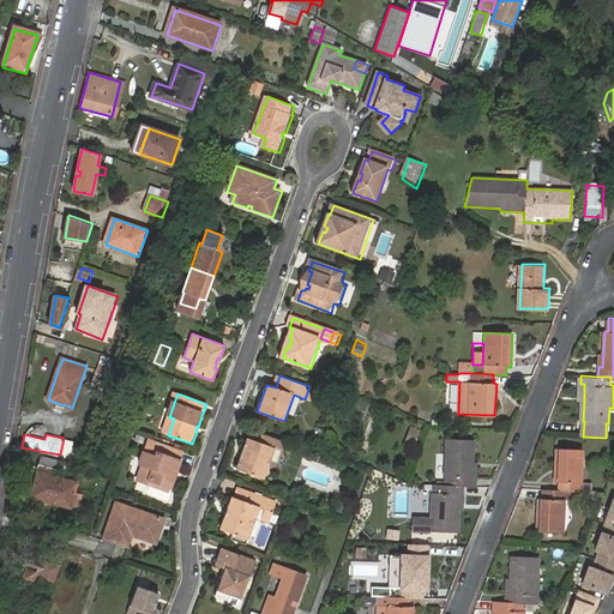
[(269,469),(271,461),(276,450),(283,452),(288,443),(265,435),(263,444),(251,439),(239,470),(265,480),(269,469)]
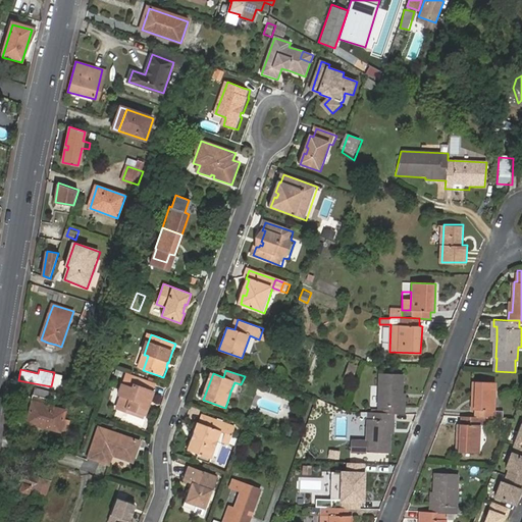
[(381,372),(379,412),(396,412),(406,413),(406,407),(403,406),(403,392),(404,373),(381,372)]
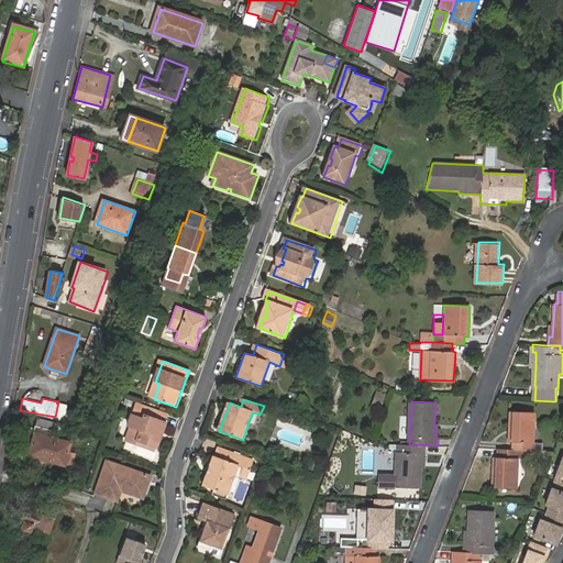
[(159,449),(163,438),(158,435),(161,431),(165,432),(170,416),(148,409),(138,405),(130,428),(133,428),(129,441),(129,442),(139,445),(140,442),(159,449)]
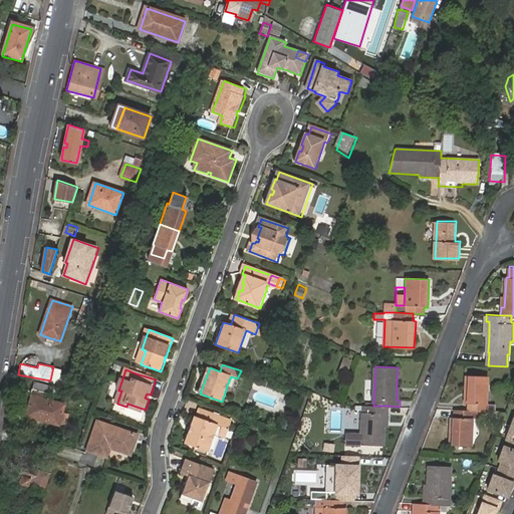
[(482,411),(497,412),(497,404),(487,403),(488,376),(467,375),(465,404),(470,404),(470,410),(482,411)]
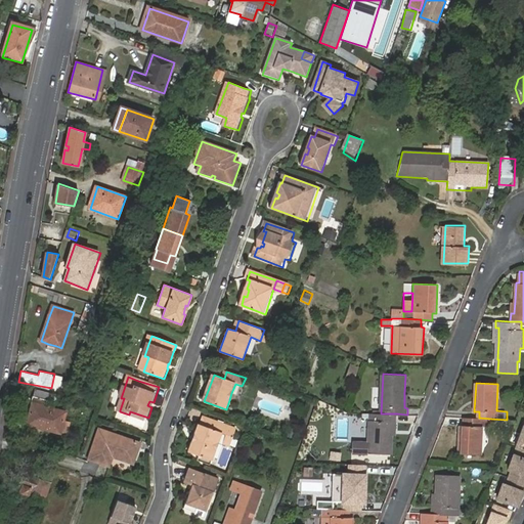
[(53,434),(61,409),(47,404),(50,394),(35,389),(32,399),(34,399),(27,425),(53,434)]
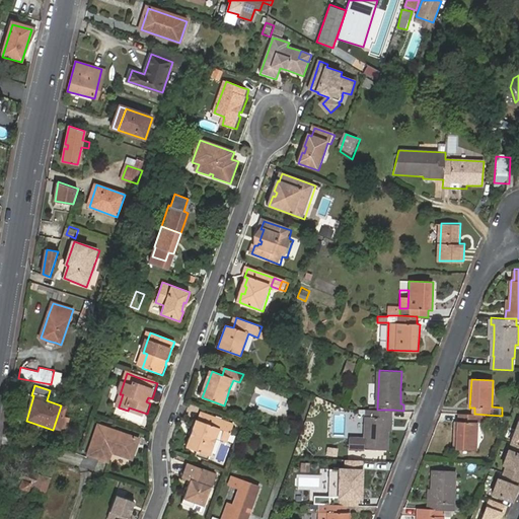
[(67,408),(61,405),(53,430),(61,431),(67,408)]
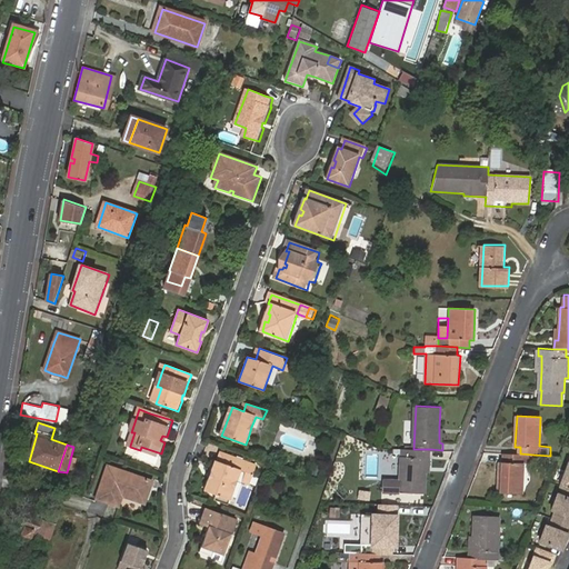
[(160,457),(161,453),(141,447),(140,450),(160,457)]
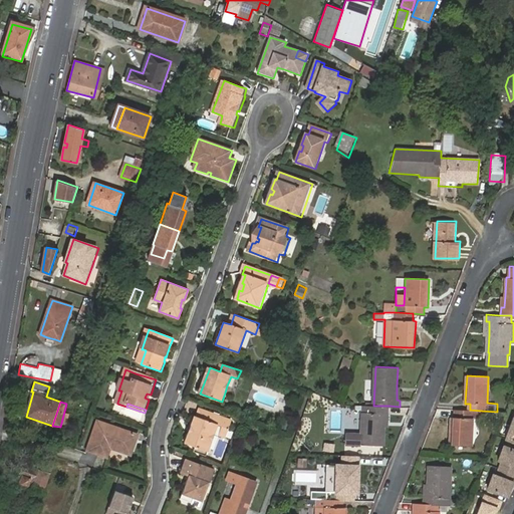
[(373,406),(364,405),(362,433),(347,433),(347,443),(384,444),(386,426),(387,412),(390,412),(390,406),(373,406)]
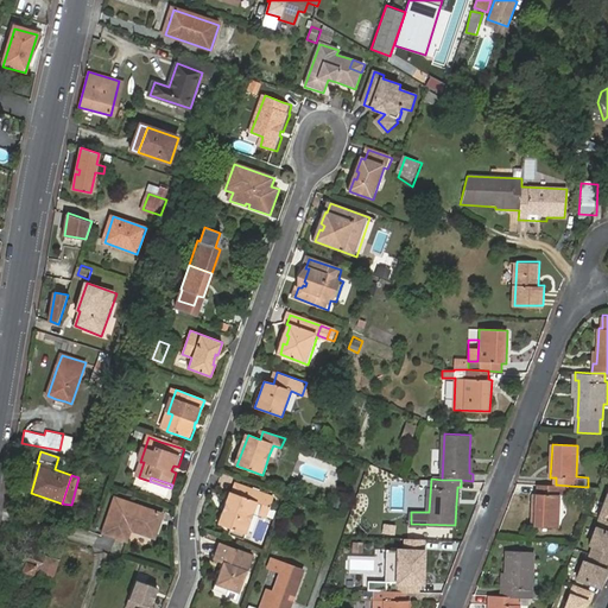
[(236,485),(233,493),(246,498),(249,489),(236,485)]
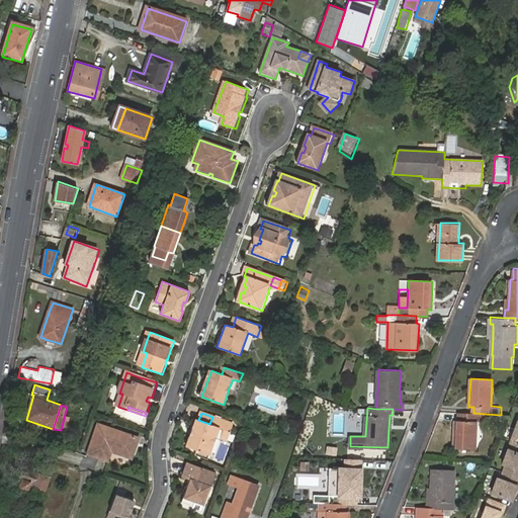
[(486,414),(473,413),(459,413),(458,420),(455,420),(454,448),(477,449),(478,421),(486,421),(486,414)]
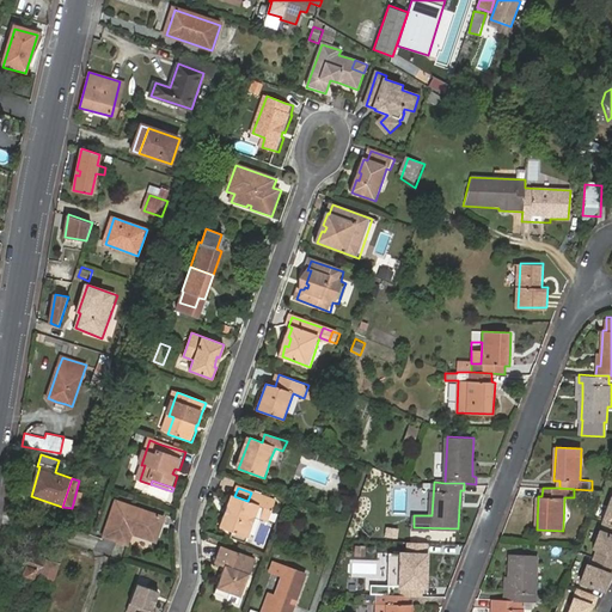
[(227,515),(225,515),(220,527),(233,532),(232,538),(246,543),(249,537),(248,537),(259,506),(265,508),(274,510),(276,502),(251,493),(248,501),(234,496),(232,495),(227,508),(228,510),(227,515)]
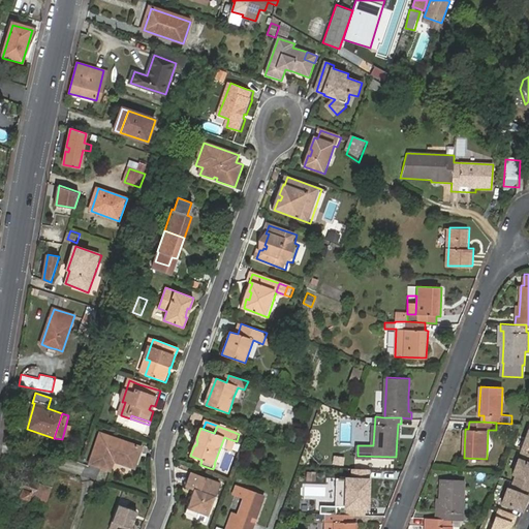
[(117,460),(116,463),(134,470),(142,447),(120,440),(113,437),(100,433),(90,465),(109,471),(113,462),(114,459),(117,460)]
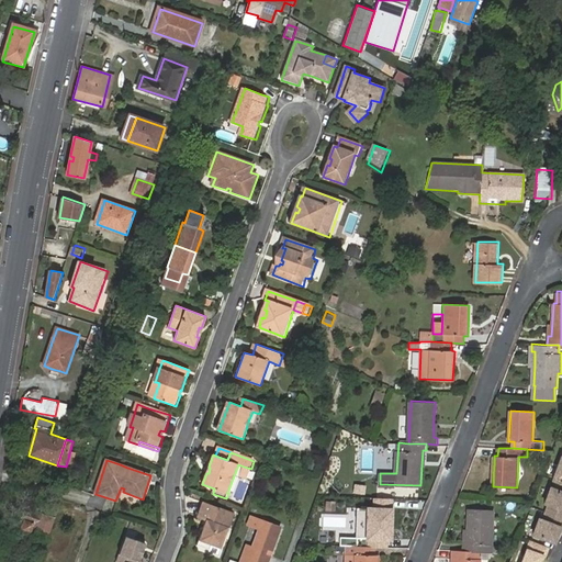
[(251,469),(244,467),(240,475),(247,479),(251,469)]
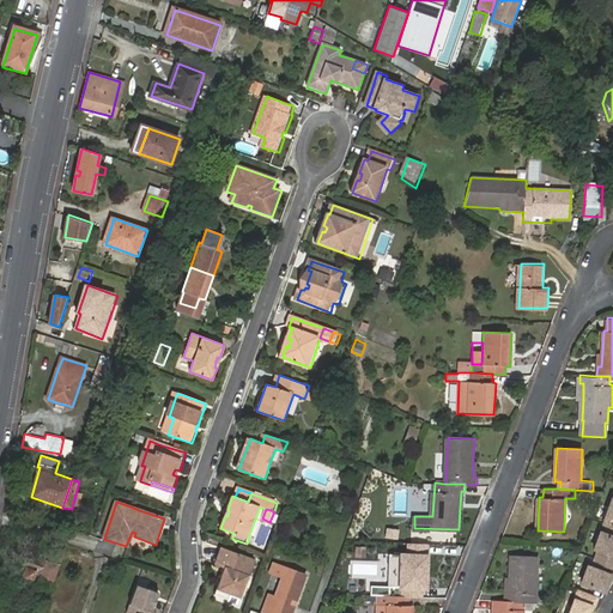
[(598,547),(595,556),(612,563),(612,534),(601,529),(594,546),(598,547)]
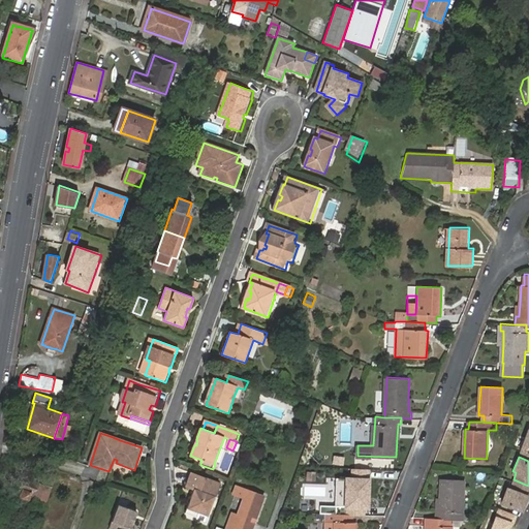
[(21,489),(18,497),(20,501),(28,504),(29,503),(44,508),(56,476),(48,473),(43,485),(25,478),(22,489),(21,489)]
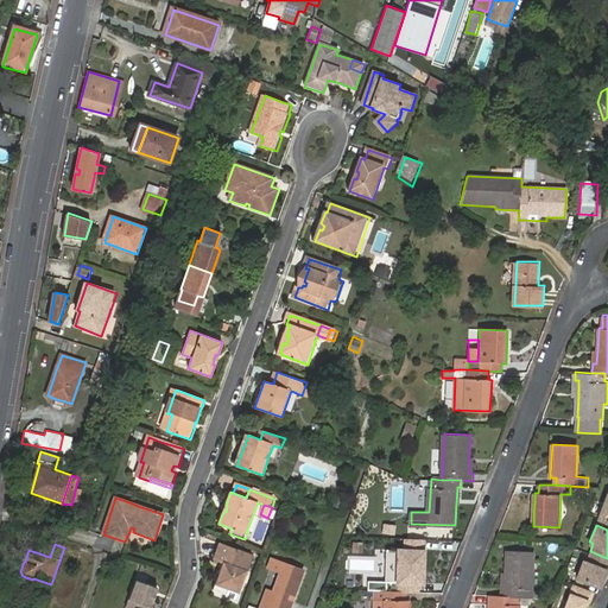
[(216,559),(225,562),(228,563),(226,571),(222,570),(219,581),(215,590),(228,595),(230,589),(240,593),(254,556),(222,544),(216,559)]
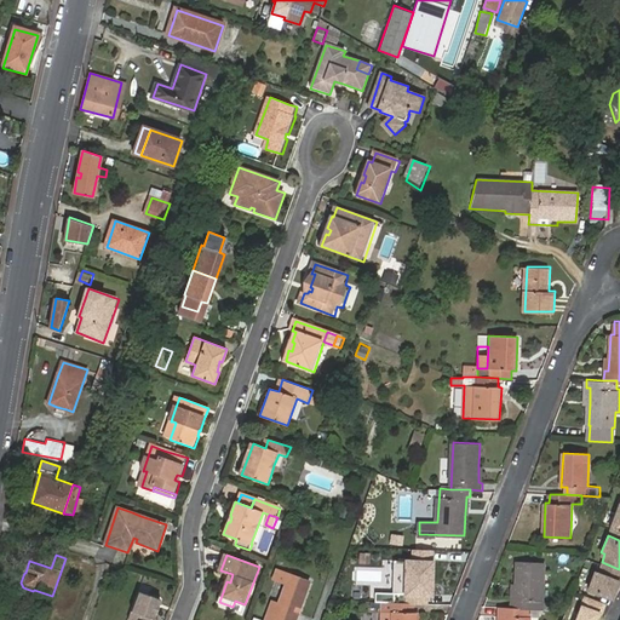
[(415,603),(429,603),(429,593),(434,595),(435,561),(408,561),(407,593),(395,593),(395,602),(415,603)]
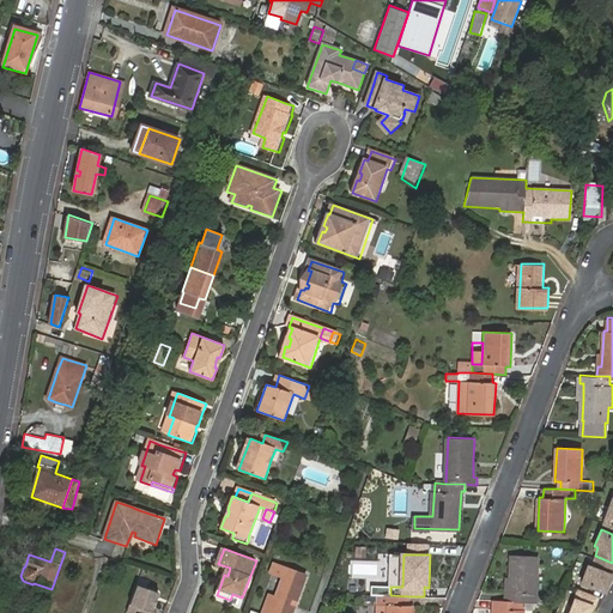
[(525,602),(535,602),(536,556),(511,554),(511,578),(510,593),(507,593),(507,601),(525,602)]
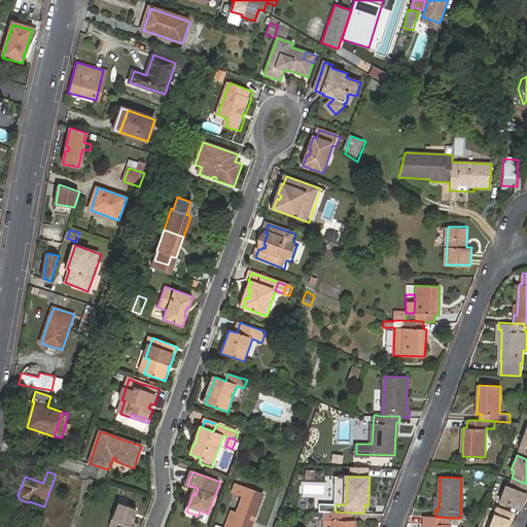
[(505,483),(499,497),(516,503),(520,505),(525,491),(526,492),(526,489),(526,484),(512,478),(508,484),(505,483)]
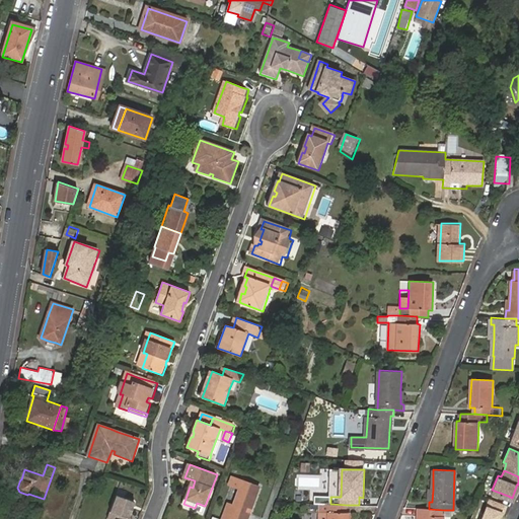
[(227,505),(224,513),(224,514),(227,514),(225,518),(246,518),(258,486),(231,477),(229,485),(234,487),(232,493),(237,494),(232,506),(227,505)]
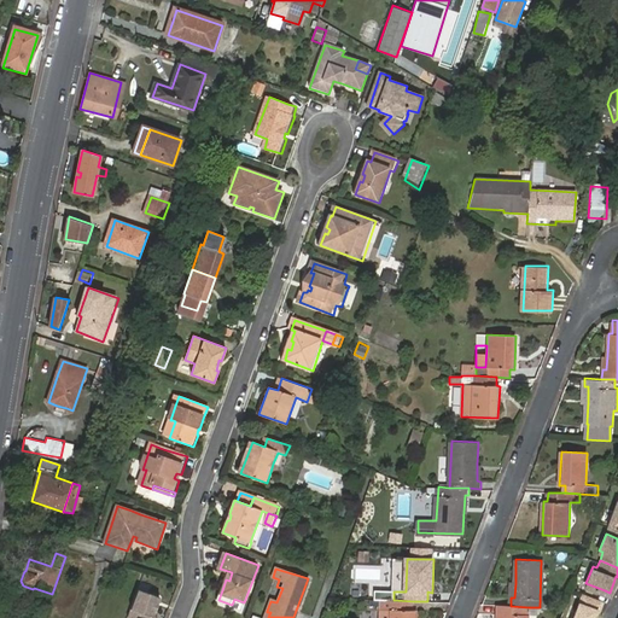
[(161,598),(139,590),(128,617),(129,617),(150,617),(151,617),(153,617),(161,598)]
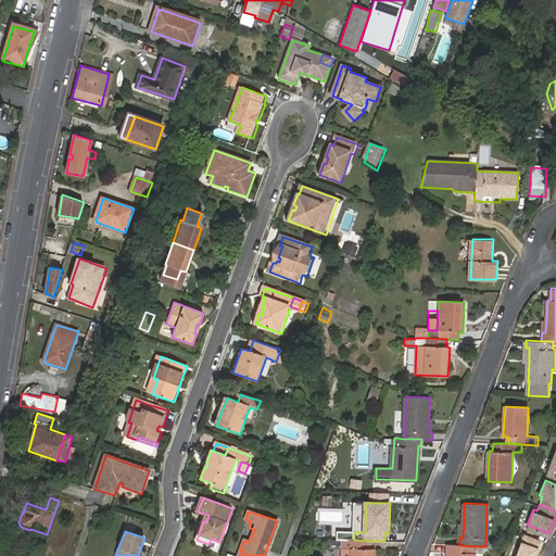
[(523,532),(514,555),(531,555),(535,547),(538,547),(541,540),(523,532)]
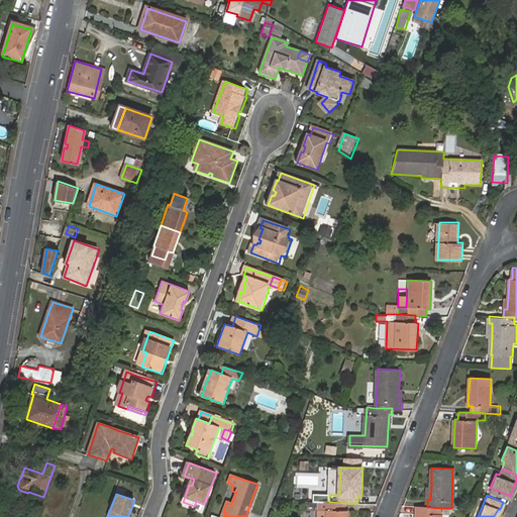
[(329,502),(318,502),(318,510),(321,510),(329,510),(328,516),(348,516),(349,510),(346,510),(346,503),(329,502)]
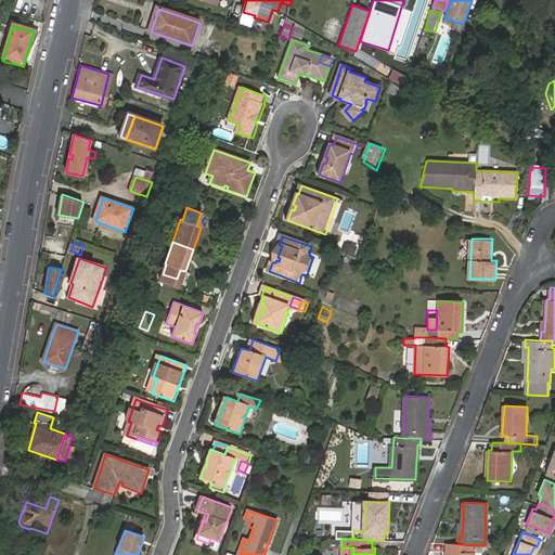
[(475,554),(475,545),(459,544),(448,544),(448,552),(451,552),(450,554),(475,554)]
